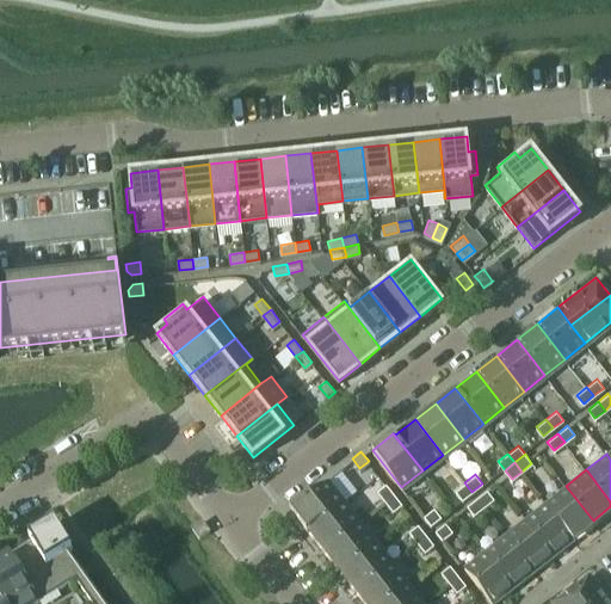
[(343,499),(327,478),(289,507),(306,529),(343,499)]
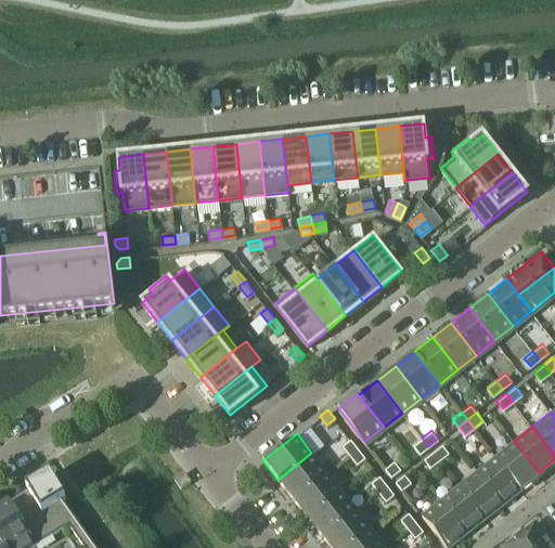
[(358,447),(350,438),(341,444),(349,454),(358,447)]
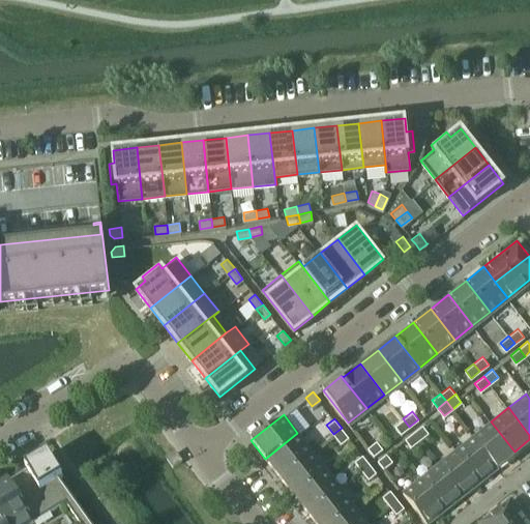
[(409,427),(403,418),(394,426),(401,433),(409,427)]
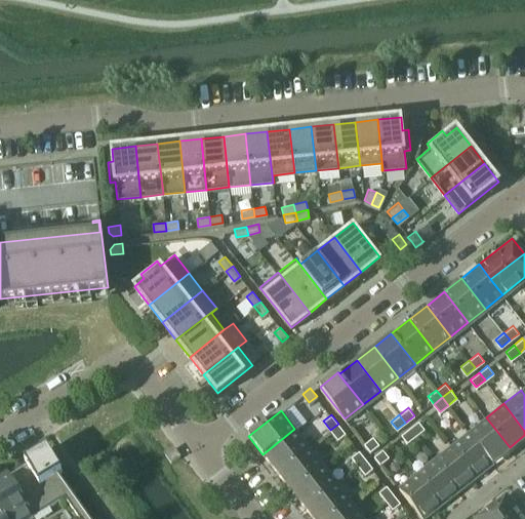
[(510,447),(486,417),(469,431),(492,462),(510,447)]
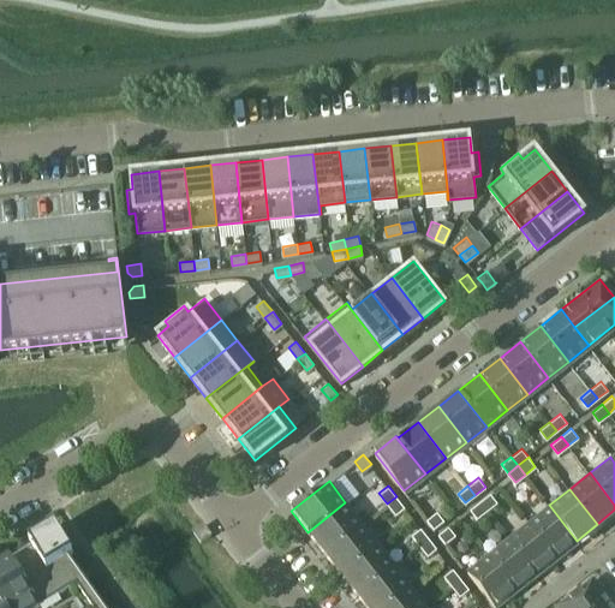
[(487,510),(496,501),(490,493),(479,500),(487,510)]
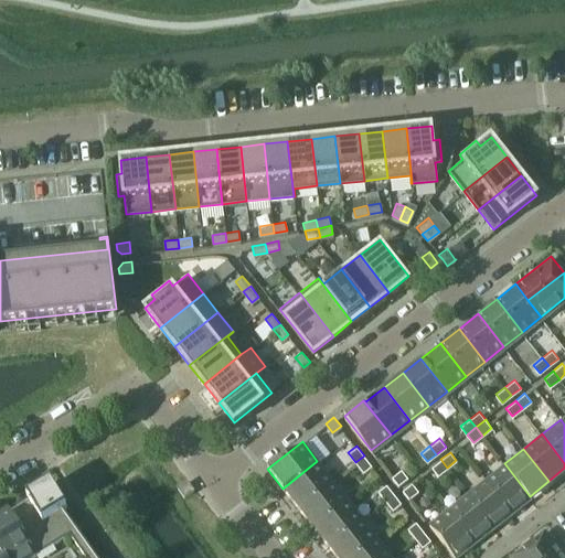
[(355,462),(363,471),(371,464),(364,455),(355,462)]
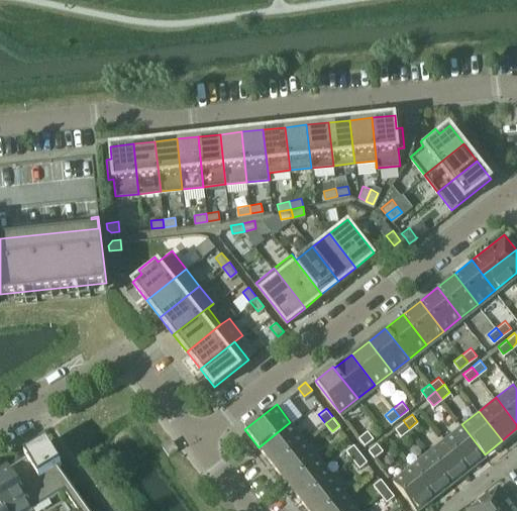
[(409,428),(403,420),(395,427),(400,435),(409,428)]
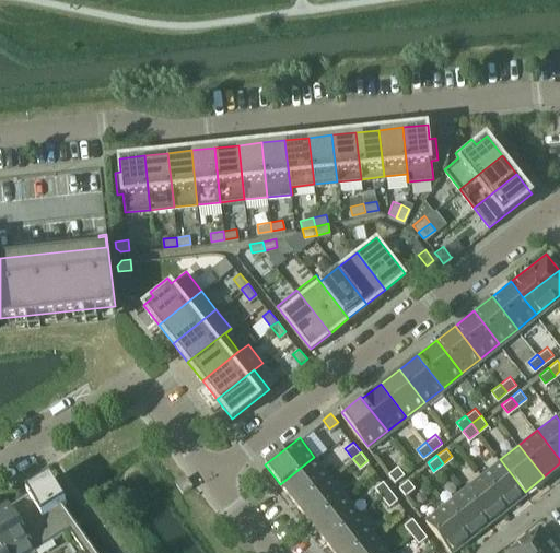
[(329,475),(314,457),(280,484),(281,485),(282,483),(296,502),(329,475)]
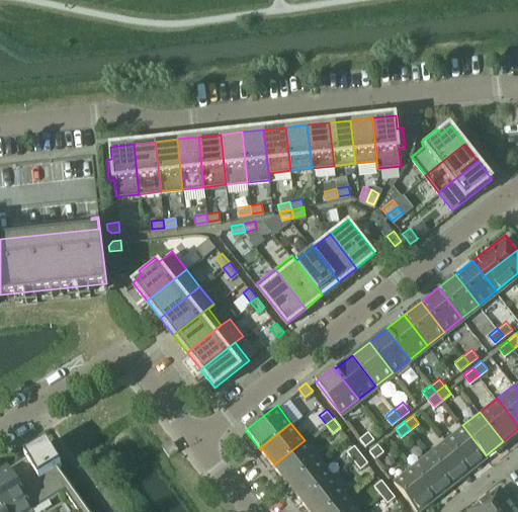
[(486,455),(462,425),(445,438),(468,468),(486,455)]
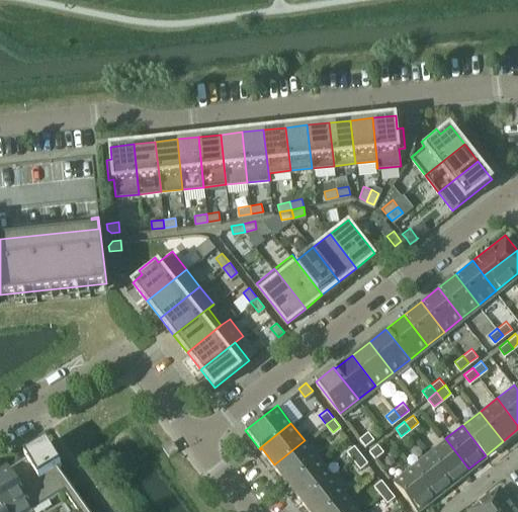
[(364,444),(373,437),(367,430),(358,437),(364,444)]
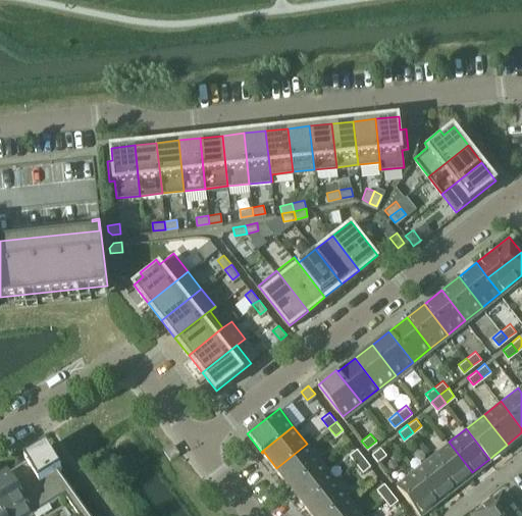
[(169,457),(178,451),(172,442),(163,448),(169,457)]
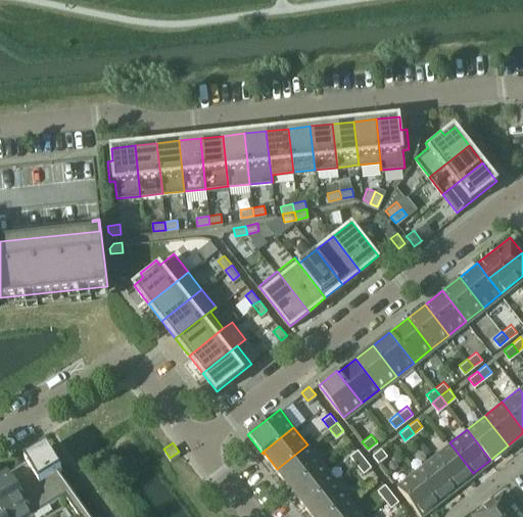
[(473,473),(449,442),(432,457),(457,487),(473,473)]
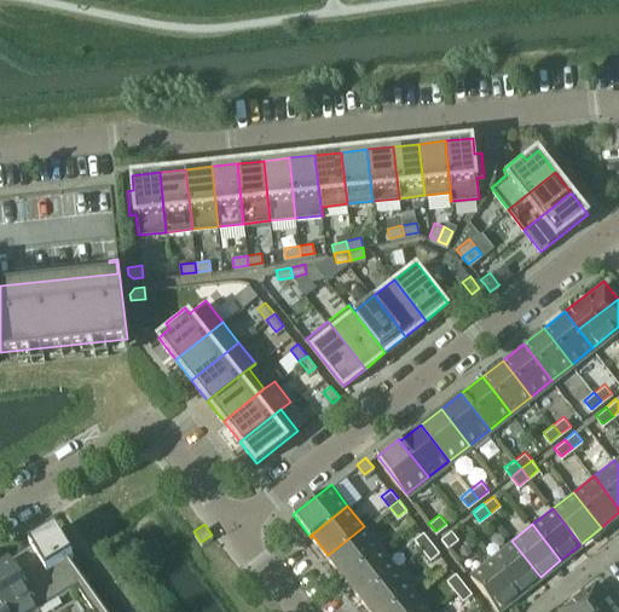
[(30,544),(10,558),(39,606),(76,583),(82,594),(94,611),(108,611),(91,587),(69,555),(73,553),(56,526),(29,542),(30,544)]
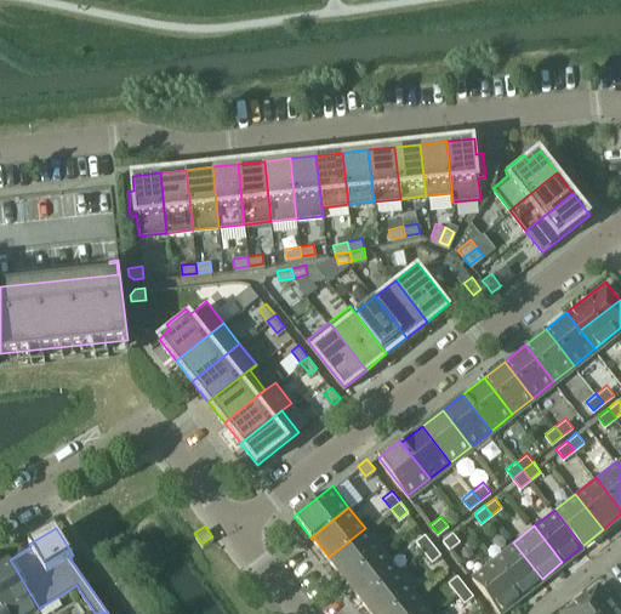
[(381,549),(365,528),(329,557),(346,578),(381,549)]
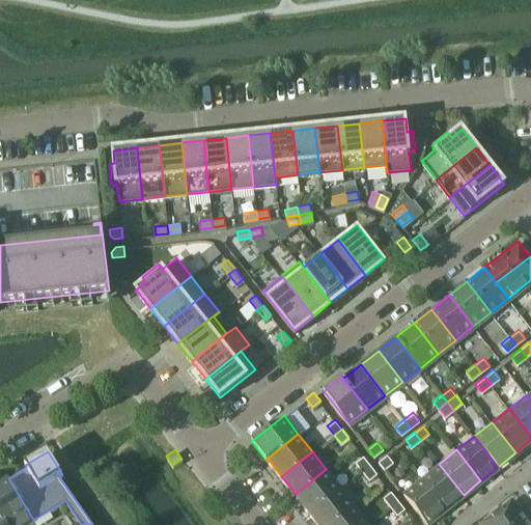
[(384,468),(393,462),(387,453),(378,461),(384,468)]
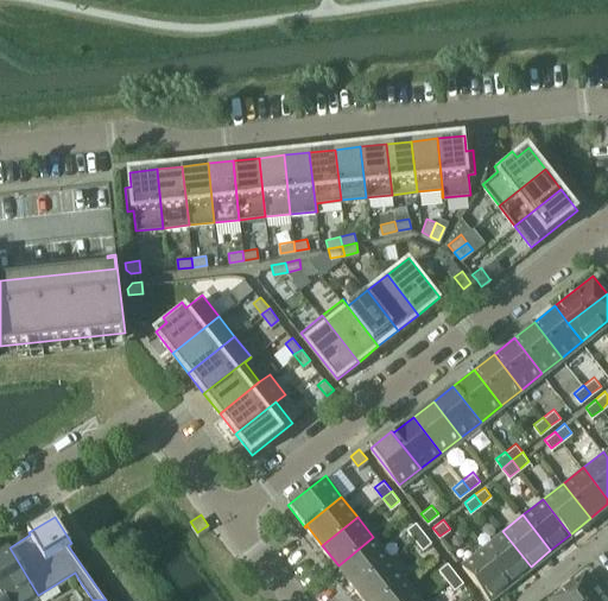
[(423,530),(416,520),(406,527),(413,537),(423,530)]
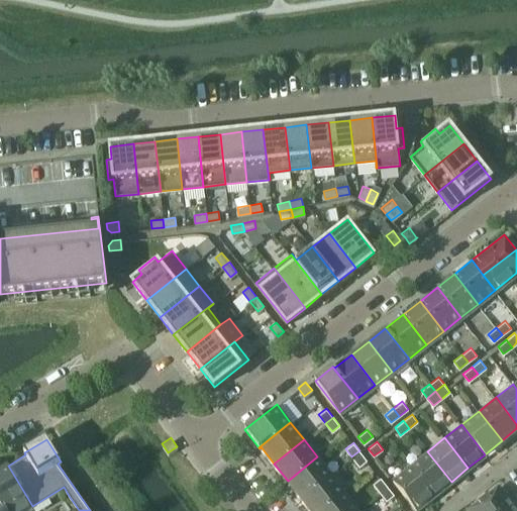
[(367,460),(359,450),(351,456),(358,466),(367,460)]
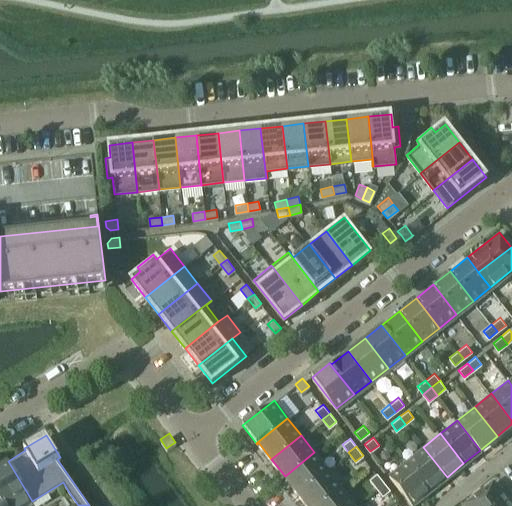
[(447,477),(423,447),(406,460),(430,490),(447,477)]
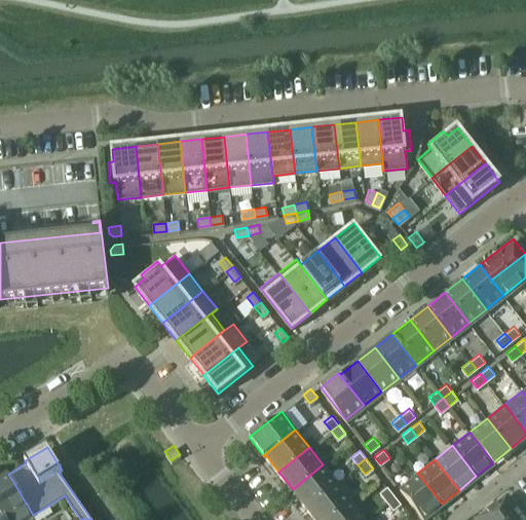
[(336,482),(323,465),(293,489),(306,506),(336,482)]
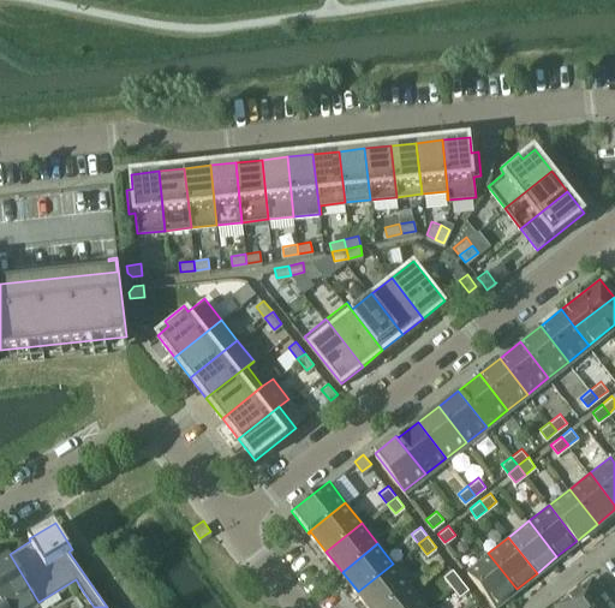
[(517,589),(488,553),(466,570),(495,606),(517,589)]
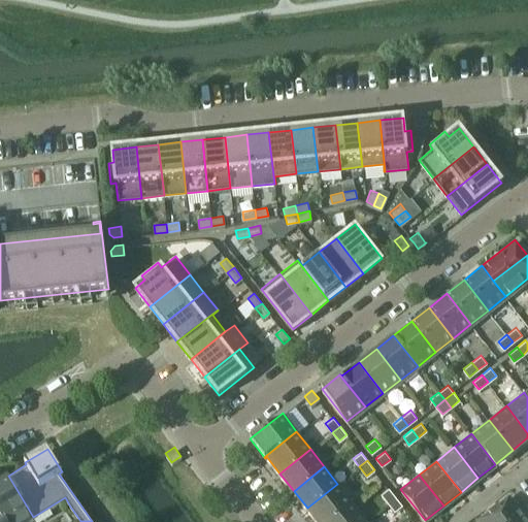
[(24,521),(33,517),(8,476),(0,480),(0,521),(24,521)]
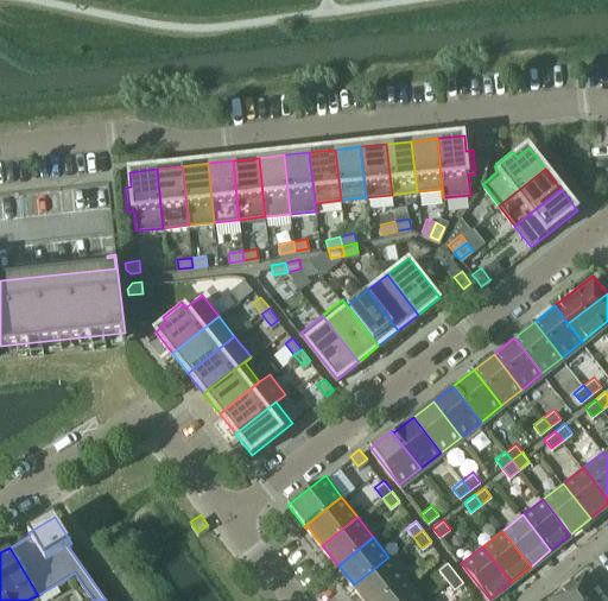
[(375,600),(405,577),(388,557),(354,584),(366,600),(375,600)]
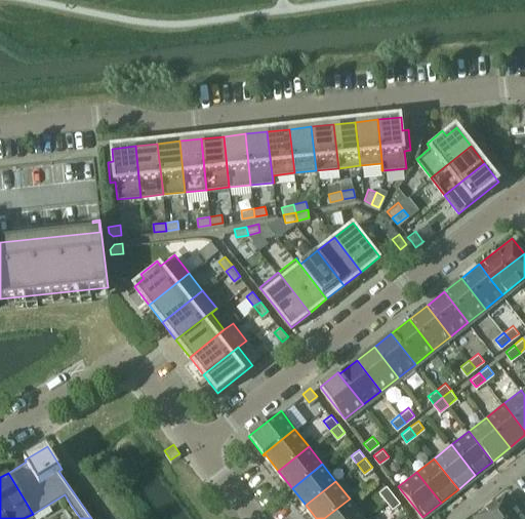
[(393,493),(386,484),(378,490),(386,500),(393,493)]
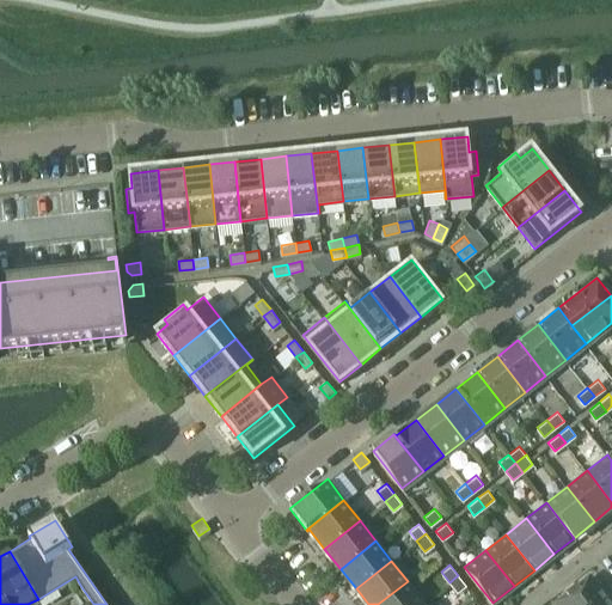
[(611,604),(611,603),(589,574),(571,587),(585,604),(611,604)]
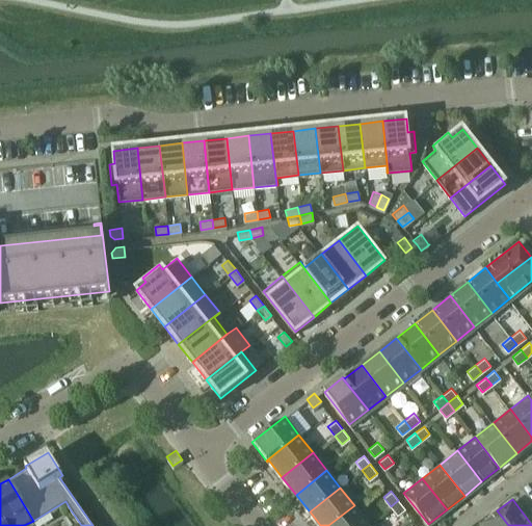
[(397,515),(405,508),(398,500),(391,506),(397,515)]
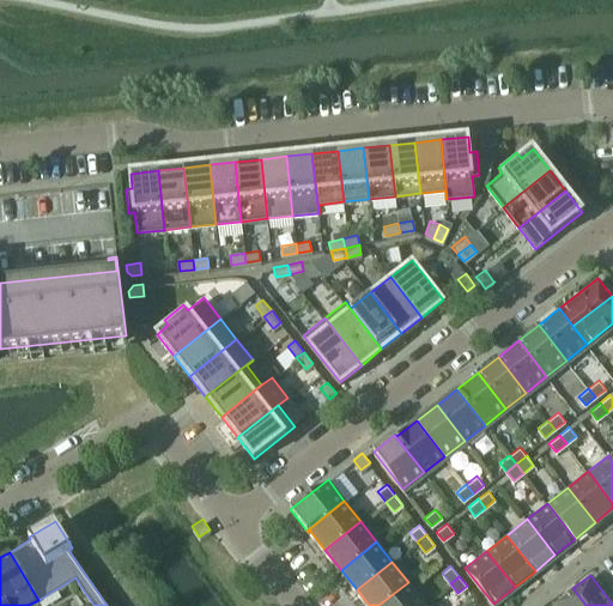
[(420,605),(425,603),(408,582),(378,605),(420,605)]
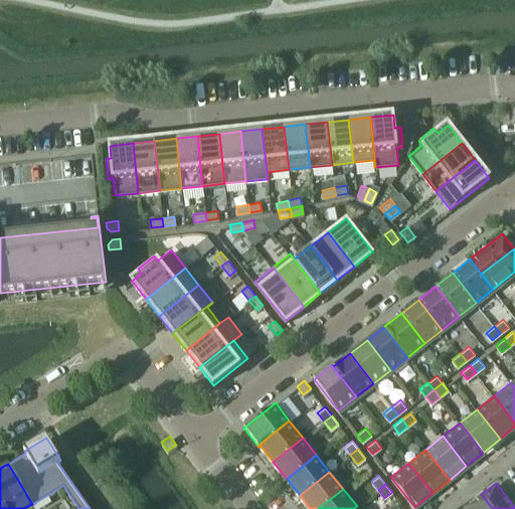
[(492,508),(481,494),(466,506),(467,508),(492,508)]
